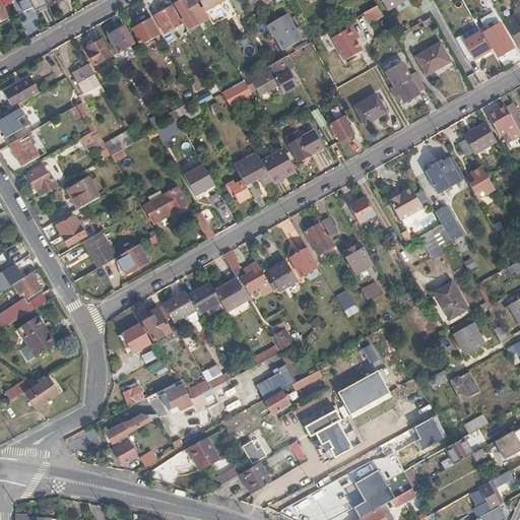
[(0,6),(0,5),(10,0),(9,0),(0,0),(0,22),(6,19),(0,6)]
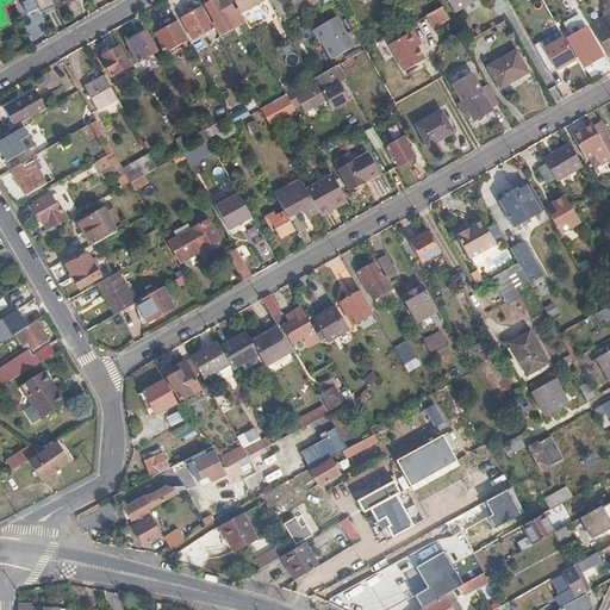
[(45,10),(39,0),(33,0),(18,7),(24,19),(45,10)]
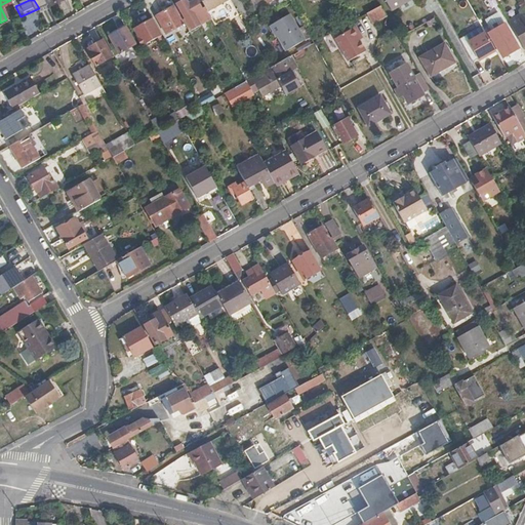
[(185,0),(184,0),(176,4),(185,19),(201,9),(196,0),(195,0),(188,4),(185,0)]
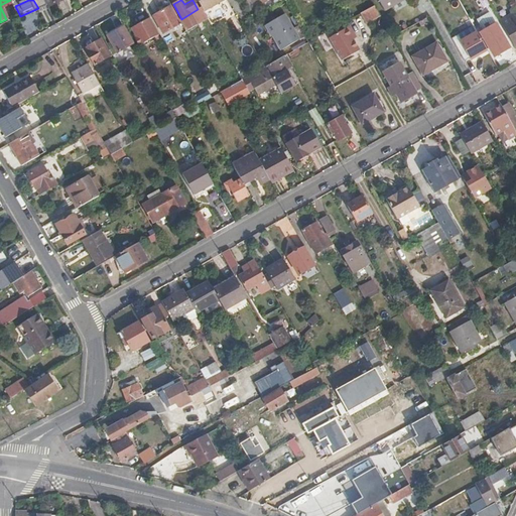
[(197,0),(204,11),(223,0),(197,0)]
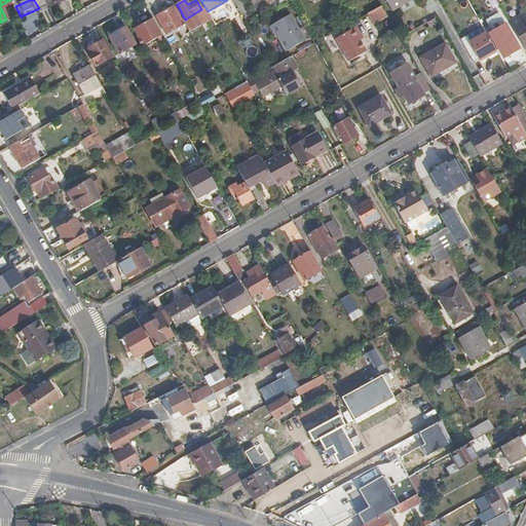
[(409,0),(386,0),(392,9),(409,0)]
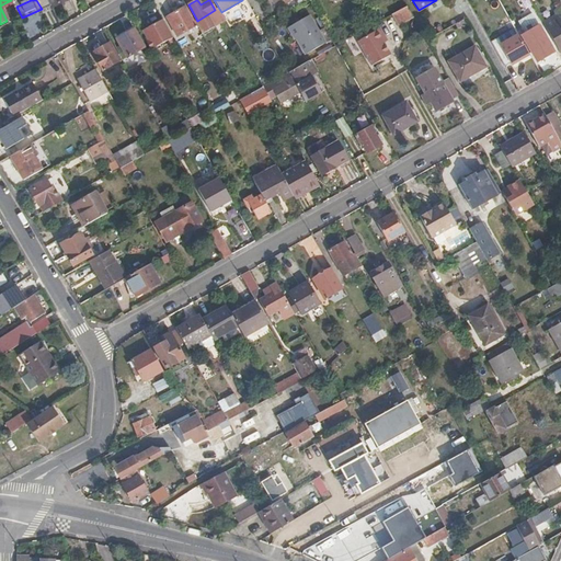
[(518,0),(524,10),(531,7),(527,0),(518,0)]
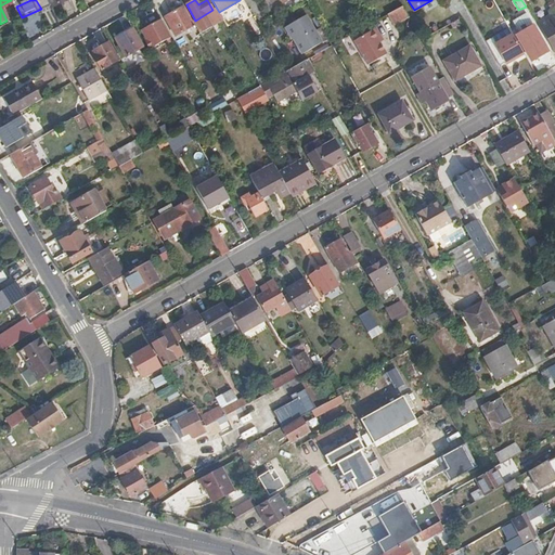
[(390,25),(407,17),(401,4),(385,12),(390,25)]
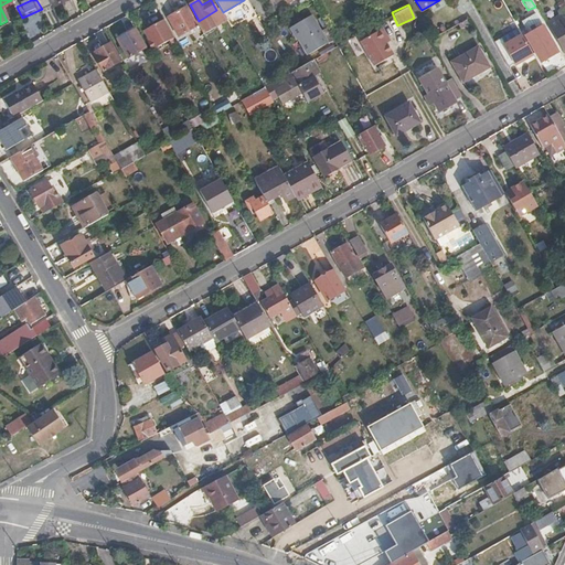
[(199,27),(188,7),(168,18),(178,36),(199,27)]
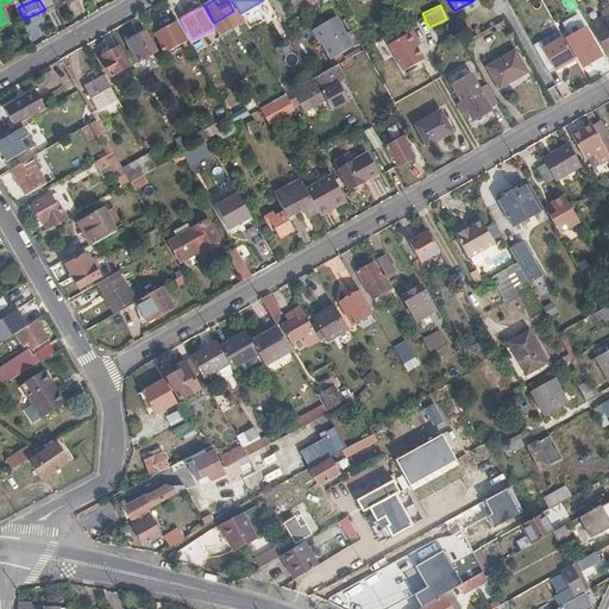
[(588,23),(600,44),(607,57),(608,56),(608,17),(607,13),(588,23)]
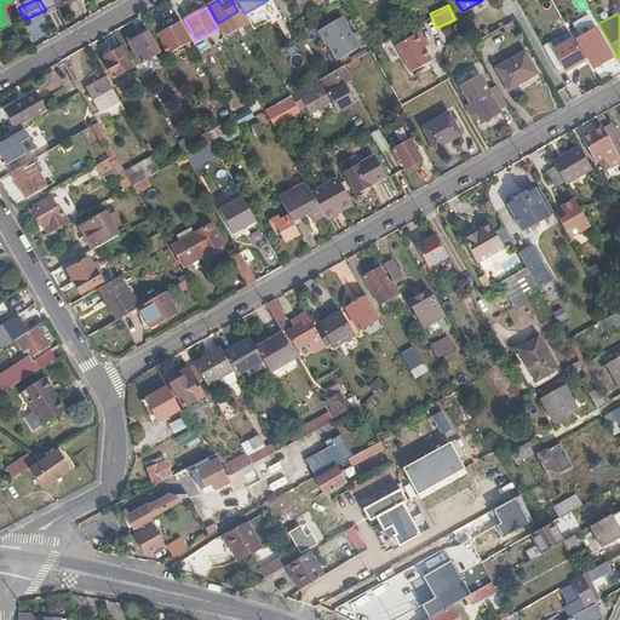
[(343,17),(317,32),(325,44),(327,44),(337,61),(361,47),(343,17)]
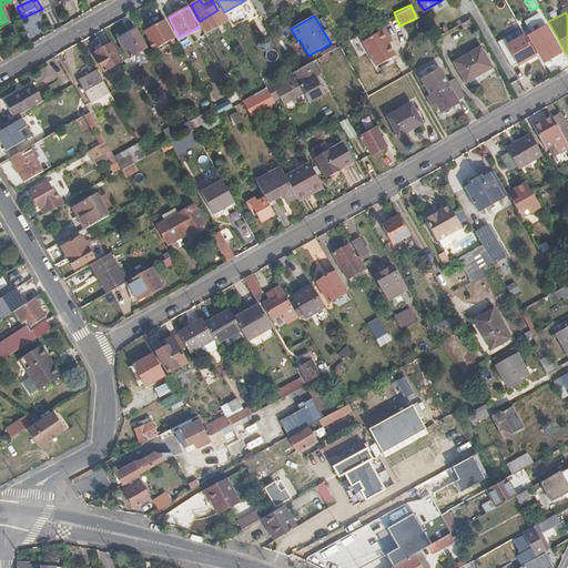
[(175,44),(162,21),(145,30),(151,40),(149,41),(153,49),(170,40),(173,46),(175,44)]
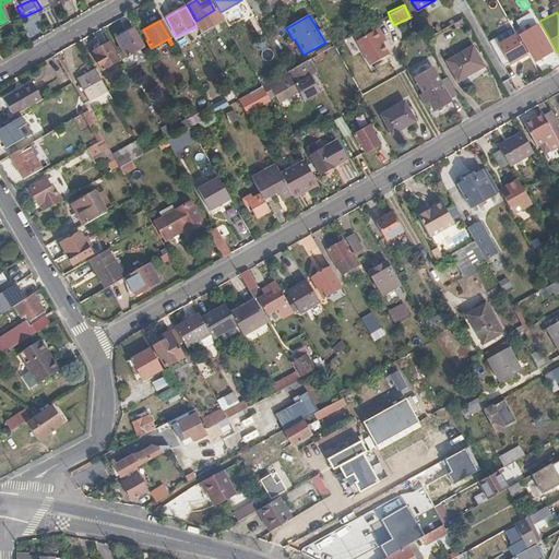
[(550,58),(557,54),(557,52),(550,40),(545,43),(535,25),(519,35),(528,52),(543,45),(550,58)]
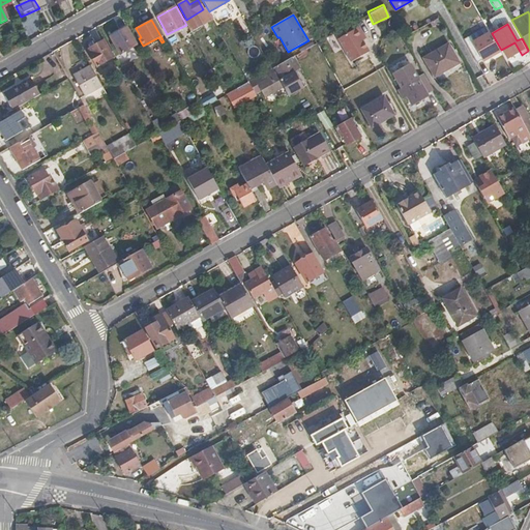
[(358,27),(364,38),(366,37),(359,26),(358,27)]
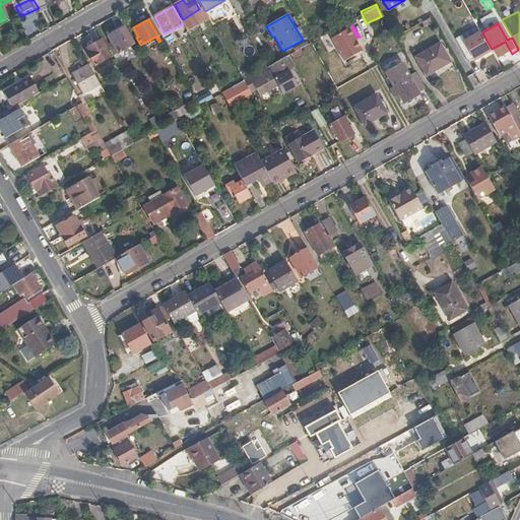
[(356,39),(358,38),(351,26),(349,27),(356,39)]
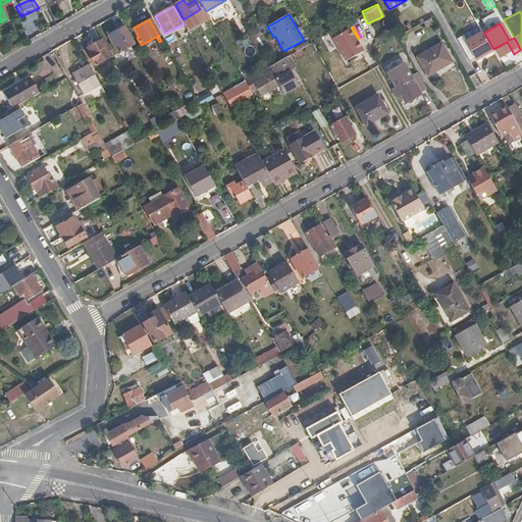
[(364,50),(358,39),(351,28),(332,38),(346,60),(364,50)]
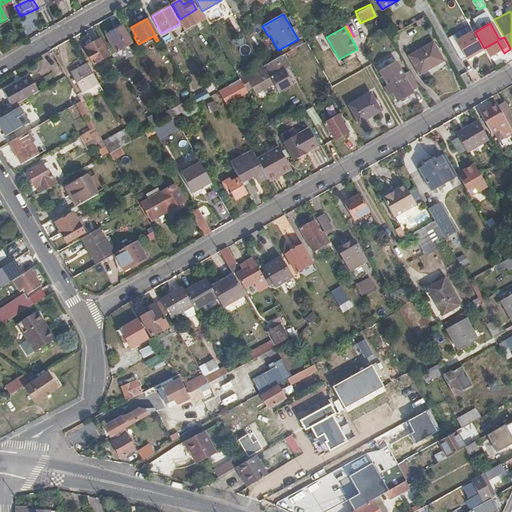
[(131,44),(122,28),(107,37),(116,53),(131,44)]
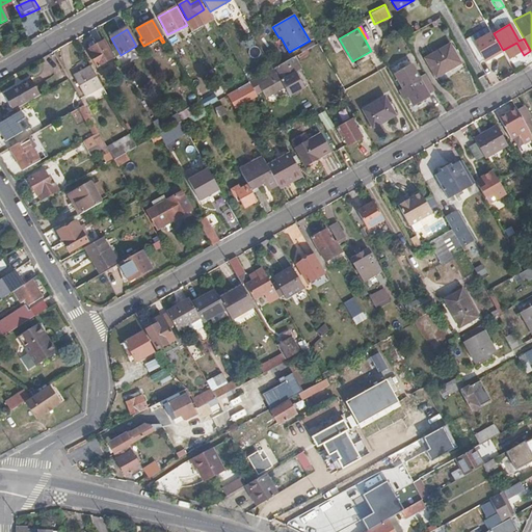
[(469,48),(477,62),(483,59),(484,61),(500,52),(489,33),(474,43),(475,44),(469,48)]
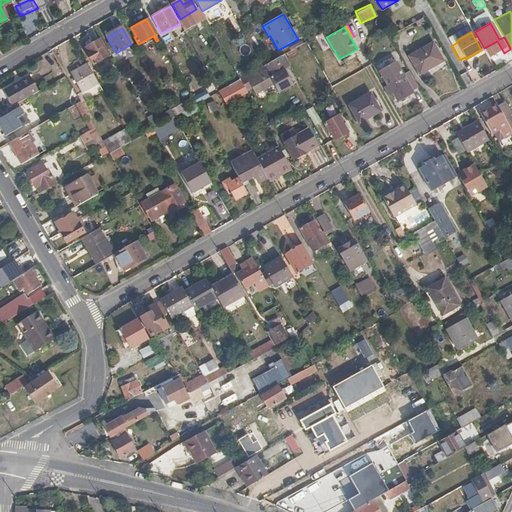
[(109,56),(100,41),(86,48),(88,51),(86,52),(94,65),(109,56)]
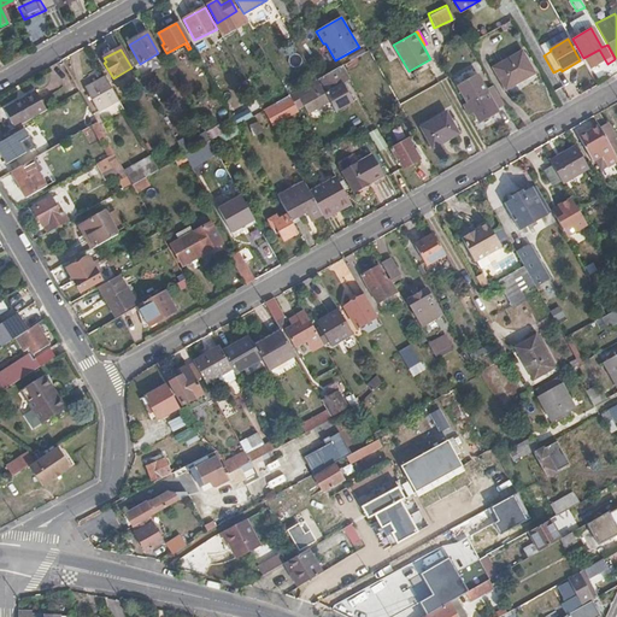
[(532,72),(518,51),(492,66),(504,88),(532,72)]
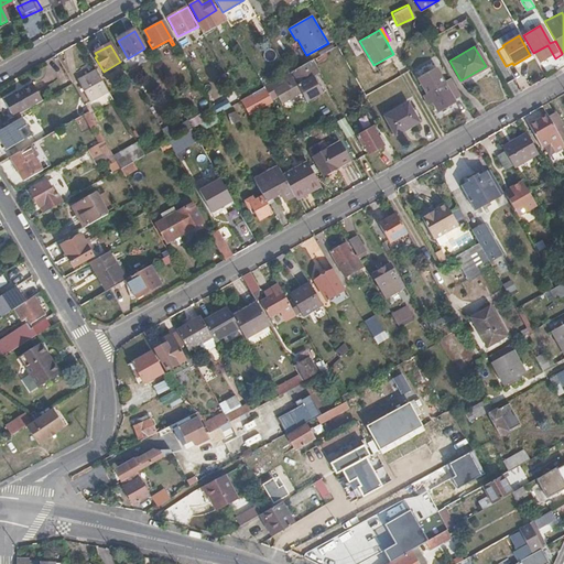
[(312,61),(264,87),(269,96),(271,99),(278,96),(281,102),(300,91),(305,102),(321,94),(312,76),(318,73),(312,61)]
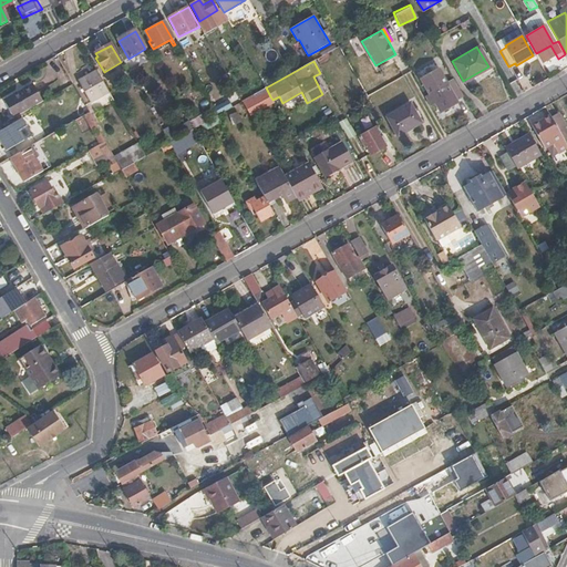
[(455,101),(463,96),(453,79),(447,83),(439,69),(420,80),(429,95),(425,98),(430,105),(433,103),(439,113),(456,102),(455,101)]
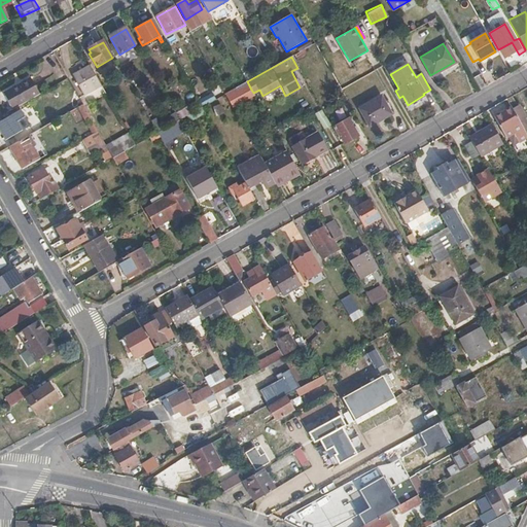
[(102,85),(91,66),(74,75),(84,95),(102,85)]
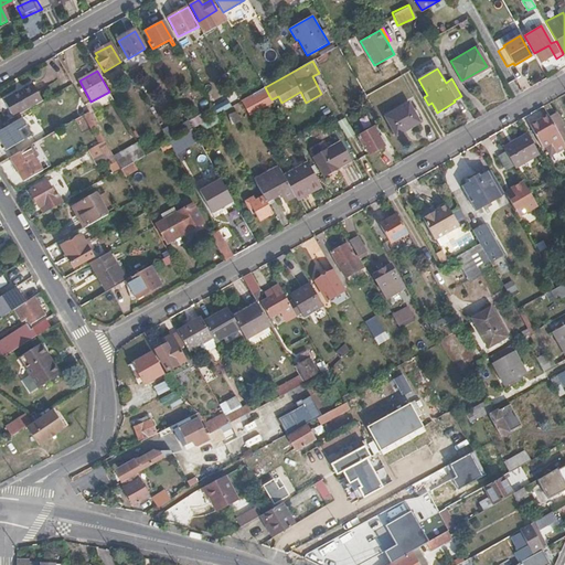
[(0,100),(0,108),(8,120),(35,105),(25,87),(0,100)]
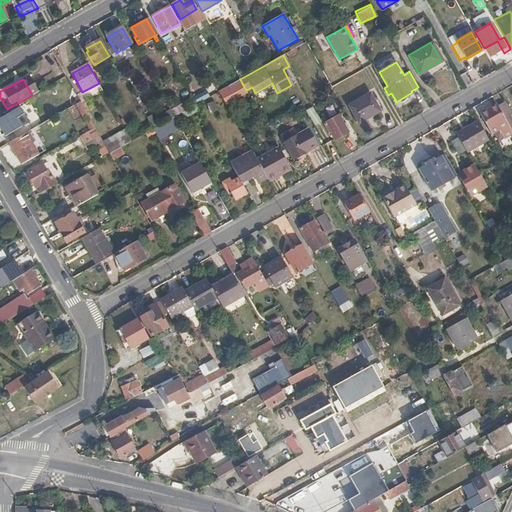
[(239,90),(244,87),(240,79),(218,92),(225,103),(241,94),(239,90)]
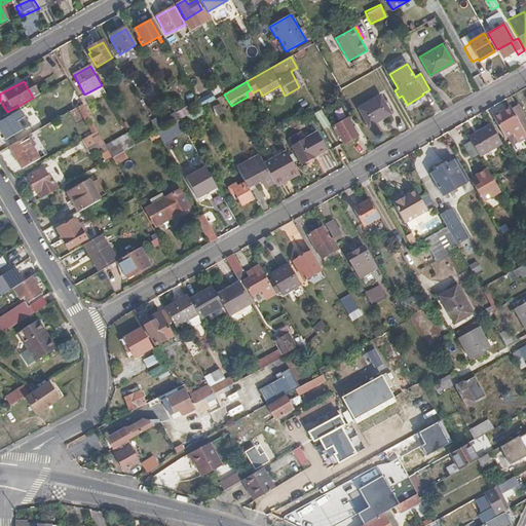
[(66,101),(72,111),(78,108),(83,105),(77,95),(66,101)]
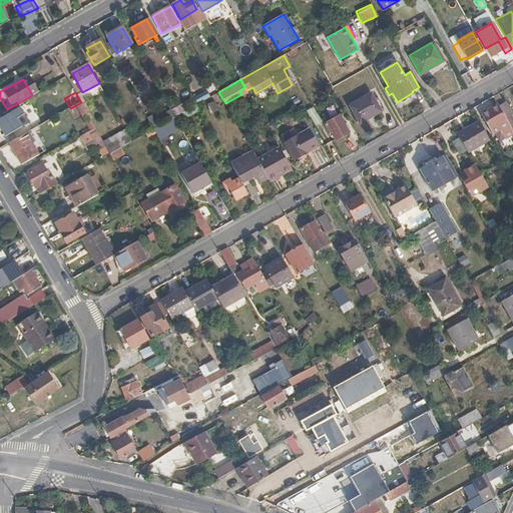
[(92,131),(96,128),(81,102),(76,105),(92,131)]
